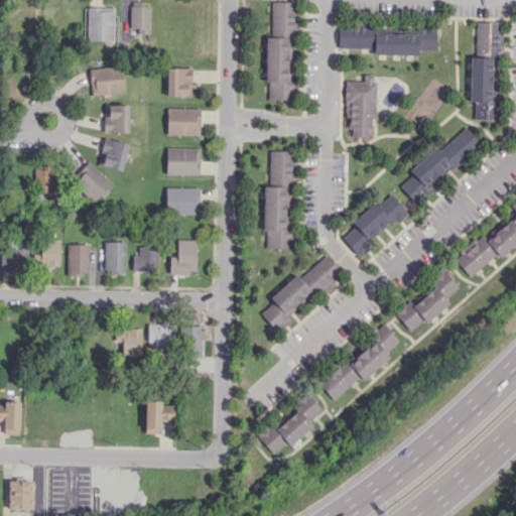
[(292,1),(270,1),(271,36),(265,36),(266,99),(295,99),(295,81),(293,81),(292,1)]
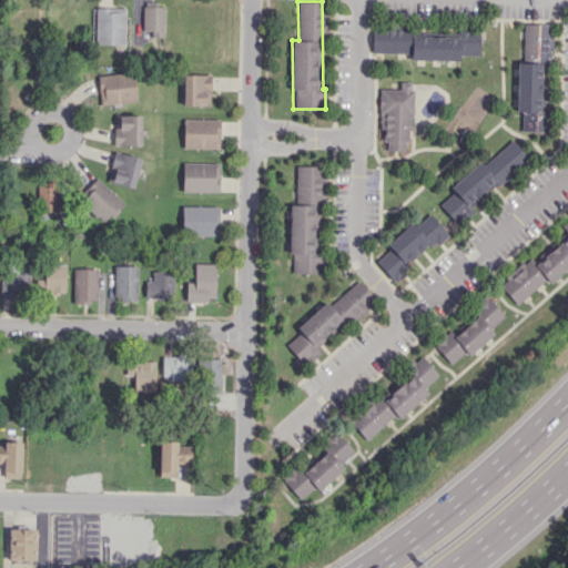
[(164,6),(143,6),(142,30),(151,30),(151,37),(163,37),(164,6)]
